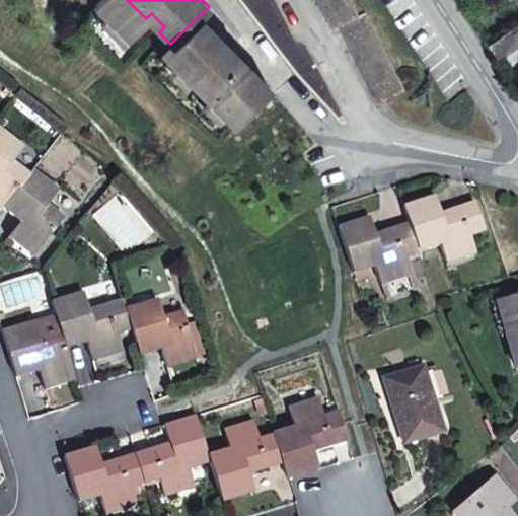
[(359,11),(353,0),(321,0),(334,24),(341,21),(359,12),(359,11)]
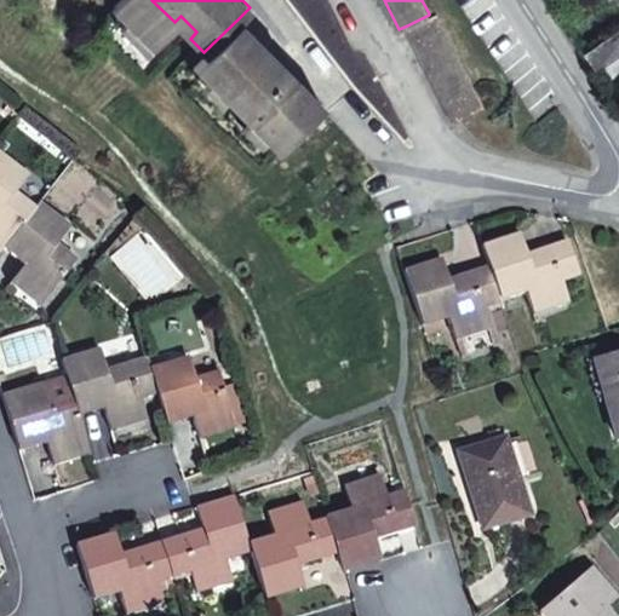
[(485,103),(436,10),(429,13),(429,15),(407,26),(453,119),(485,103)]
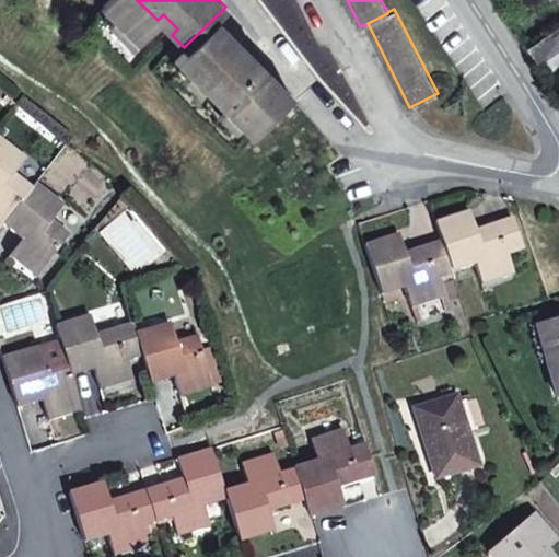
[(177,28),(163,14),(158,20),(172,35),(177,28)]
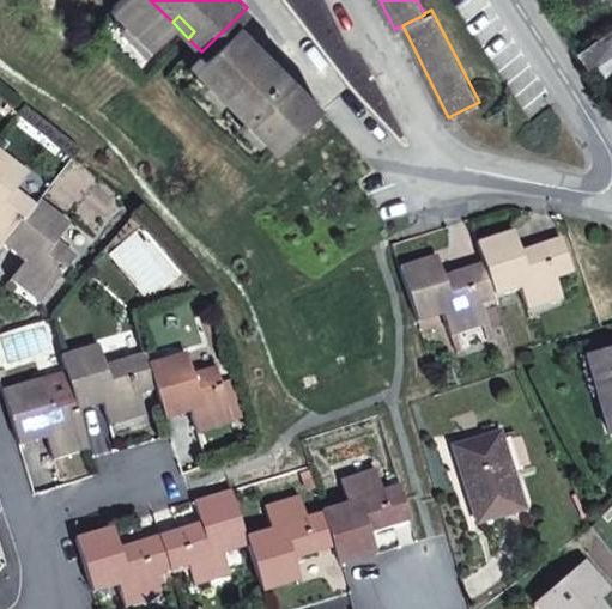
[(320,102),(236,18),(201,52),(191,64),(234,107),(274,147),(286,136),(320,103),(320,102)]
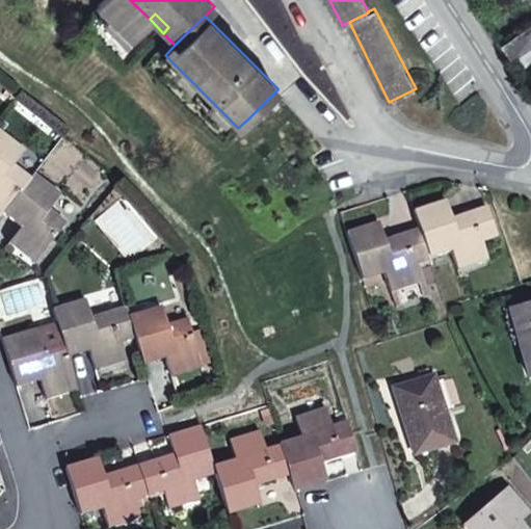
[(530,20),(500,40),(508,54),(530,38),(530,20)]
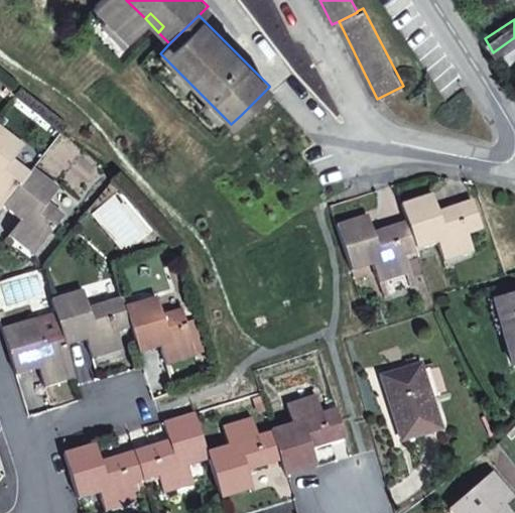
[(30,170),(14,157),(25,142),(0,122),(0,203),(3,205),(4,203),(30,170)]
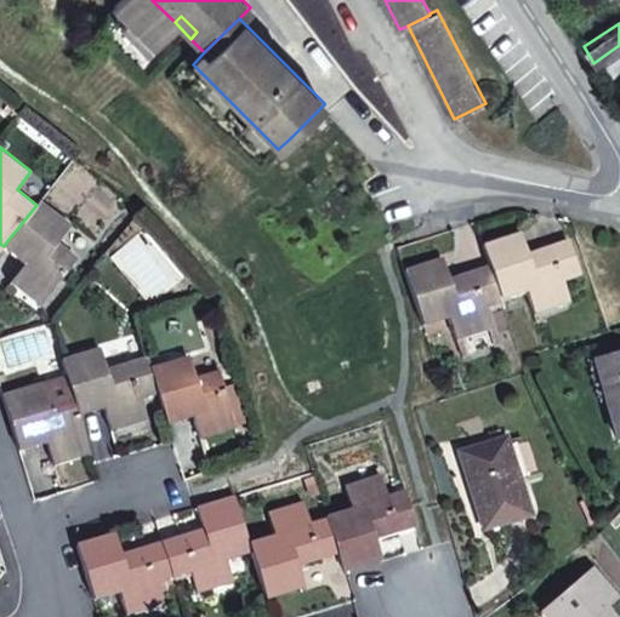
[(79,256),(60,240),(73,223),(41,199),(37,205),(5,244),(27,261),(16,275),(45,298),(79,256)]
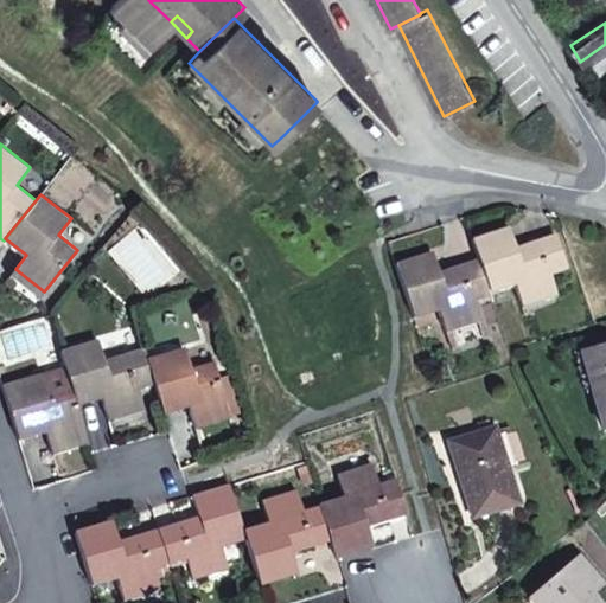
[(568,264),(556,231),(516,244),(510,224),(473,237),(480,257),(491,290),(517,282),(523,299),(556,288),(550,270),(568,264)]
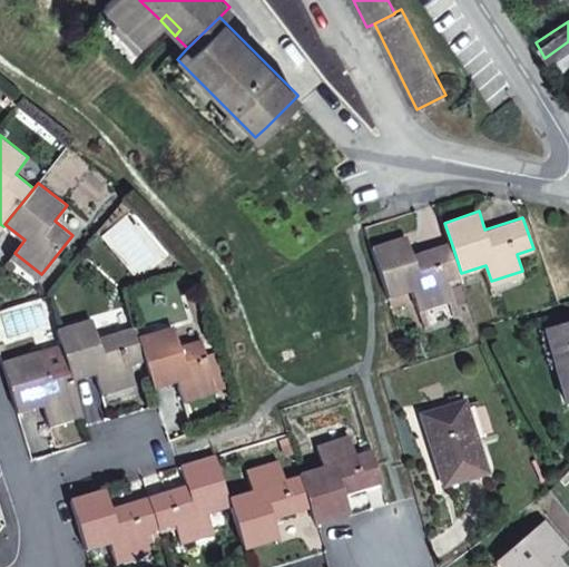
[(461,273),(451,242),(413,254),(406,235),(372,247),(390,297),(413,289),(419,305),(451,295),(445,279),(461,273)]
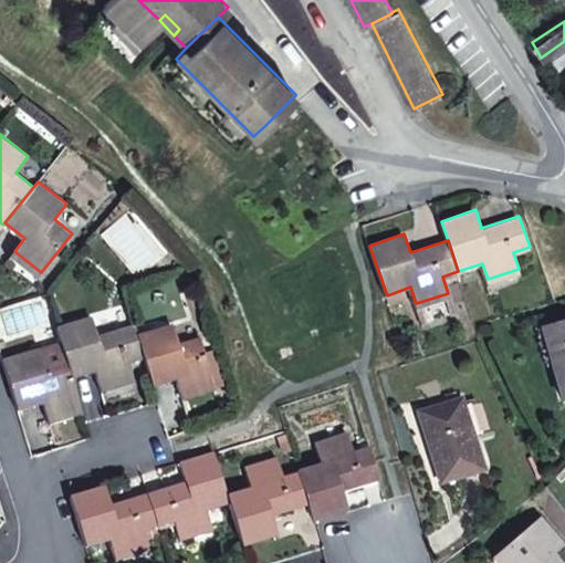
[(41,272),(14,251),(11,256),(38,277),(41,272)]
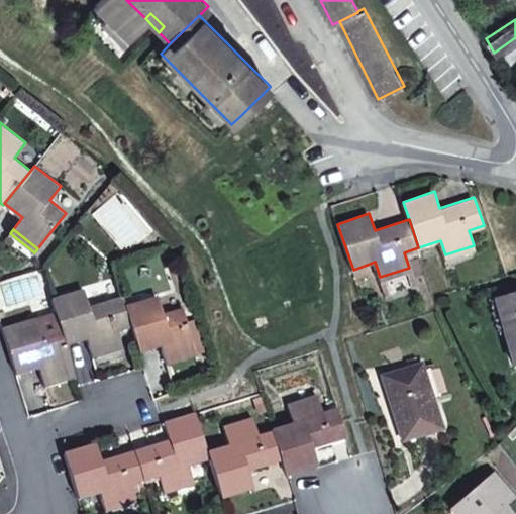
[(474,245),(445,254),(446,260),(476,249),(474,245)]
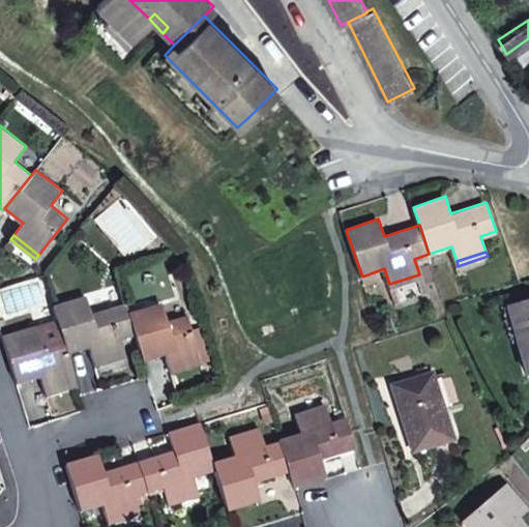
[(419,274),(389,284),(390,289),(420,279),(419,274)]
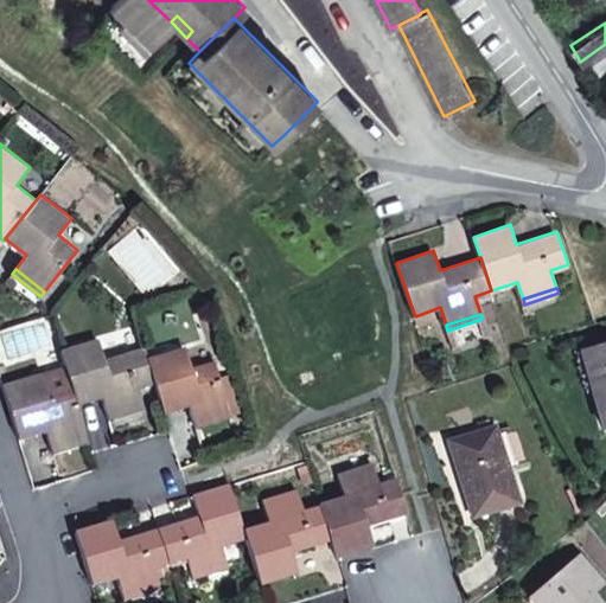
[(148,358),(145,347),(104,359),(99,338),(62,350),(67,365),(72,385),(74,387),(78,403),(103,396),(109,414),(144,403),(138,385),(155,380),(148,358)]
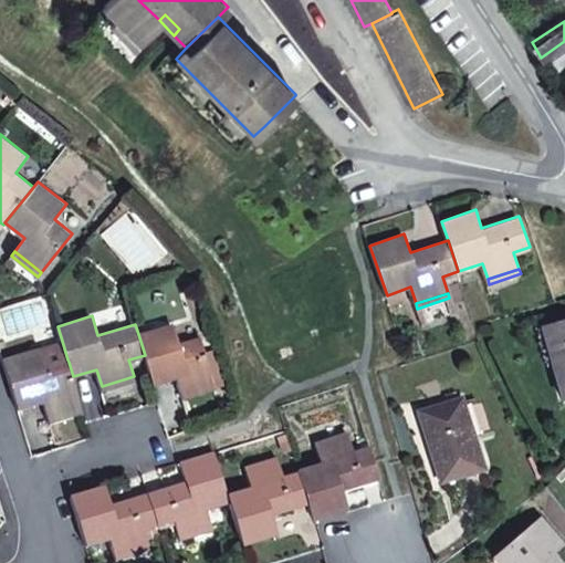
[(564,319),(550,323),(558,356),(553,358),(563,398),(564,398),(564,319)]
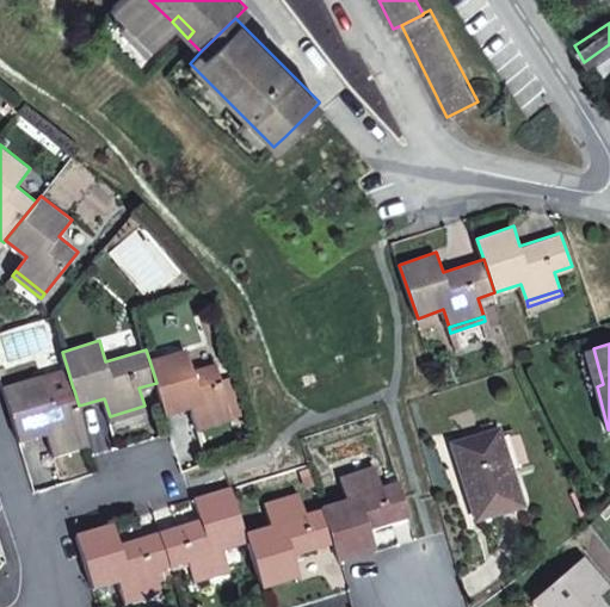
[(603,384),(593,348),(587,351),(597,386),(603,384)]
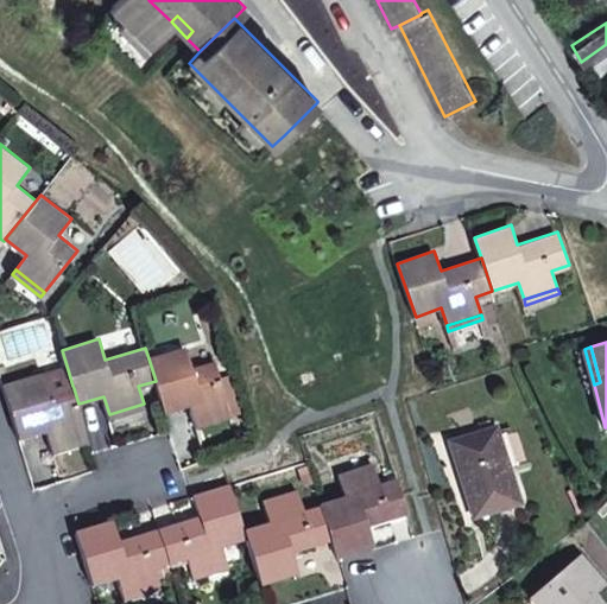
[(231,412),(215,361),(191,368),(185,348),(149,358),(156,381),(165,412),(190,405),(196,423),(231,412)]
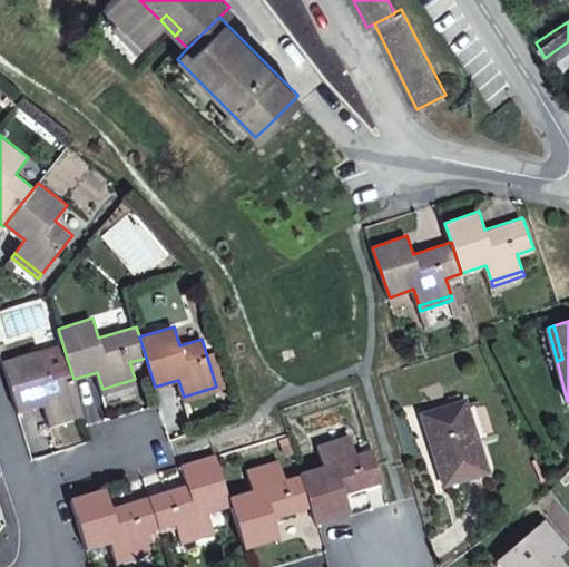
[(68,362),(62,343),(41,349),(47,369),(68,362)]
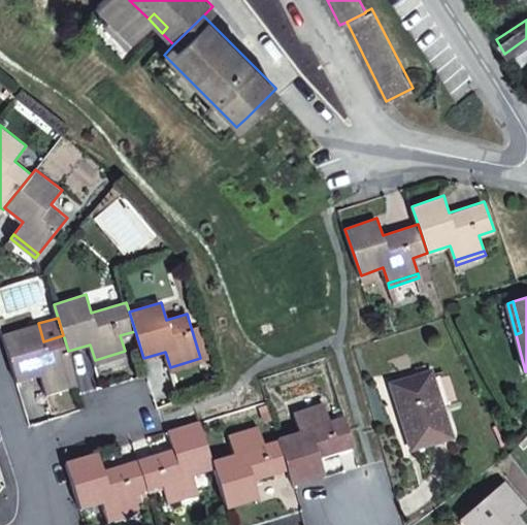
[(64,337),(63,335),(43,341),(38,323),(3,334),(17,382),(41,373),(45,389),(76,380),(72,364),(68,351),(64,337)]
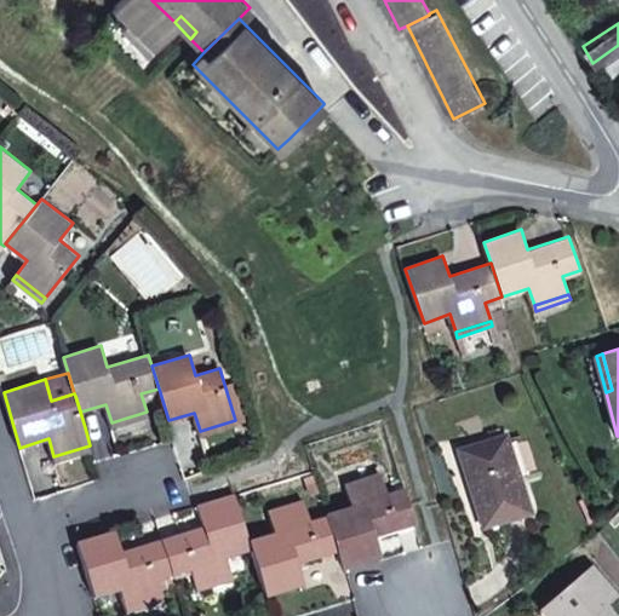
[(147,412),(112,422),(113,429),(149,416),(147,412)]
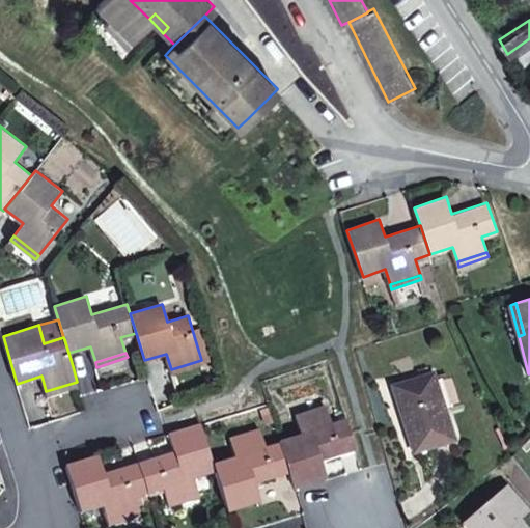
[(201,360),(171,369),(172,373),(203,365),(201,360)]
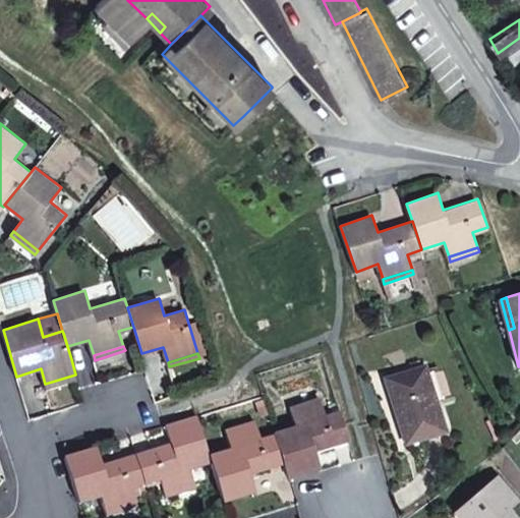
[(426,365),(386,378),(406,443),(447,430),(426,365)]
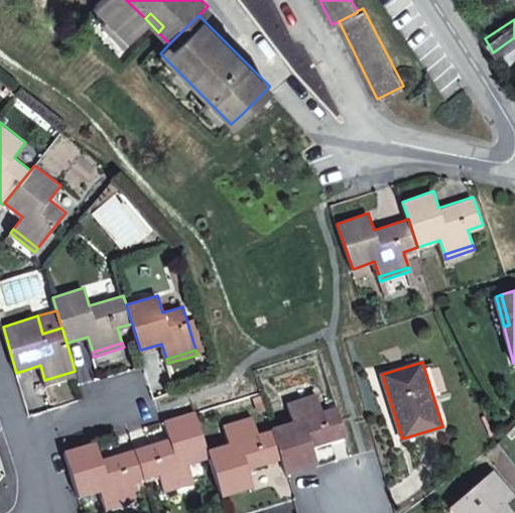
[(75,371),(44,380),(46,385),(76,376),(75,371)]
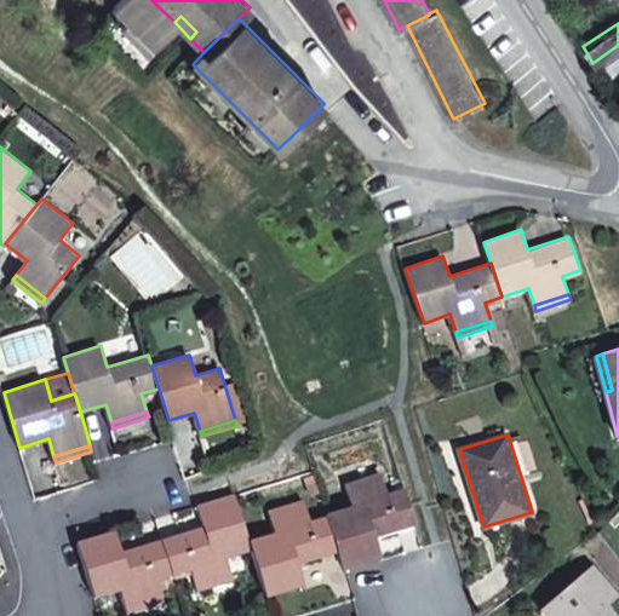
[(382,470),(347,482),(348,487),(383,476),(382,470)]
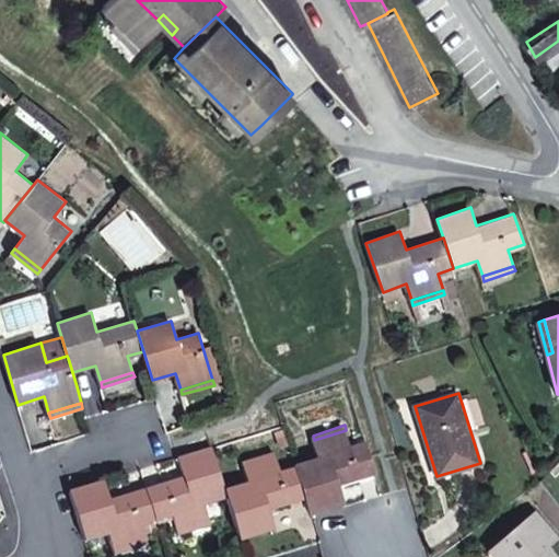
[(351,447),(346,430),(314,440),(319,456),(295,464),(297,466),(306,498),(311,514),(314,513),(345,503),(339,484),(376,473),(368,441),(351,447)]
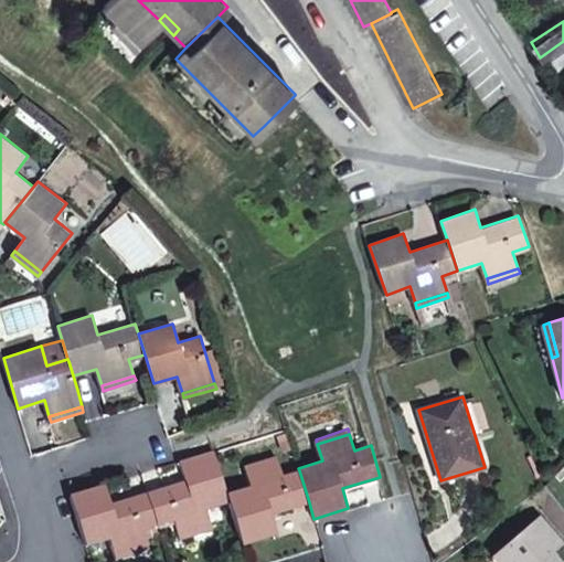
[(227,492),(214,449),(180,460),(187,479),(148,491),(158,522),(174,518),(179,533),(211,523),(206,507),(230,500),(227,492)]
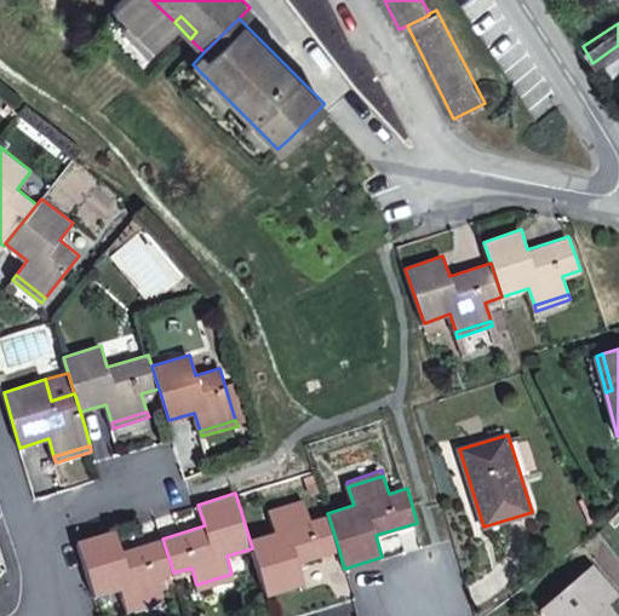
[(304,498),(269,508),(270,513),(305,502),(304,498)]
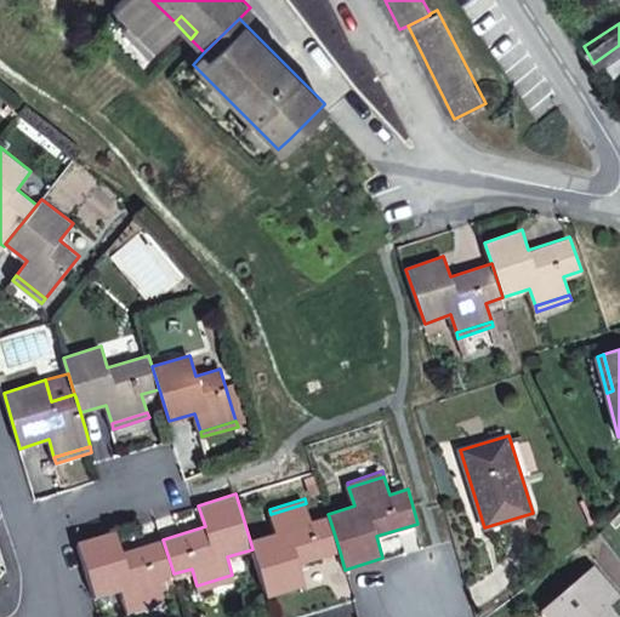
[(306,503),(271,514),(276,532),(250,541),(252,549),(267,596),(305,586),(299,564),(340,552),(329,516),(311,521),(306,503)]
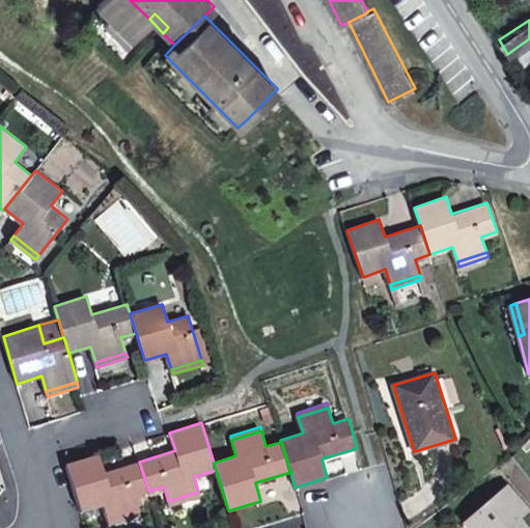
[(139,462),(104,472),(99,454),(66,464),(81,511),(104,505),(108,520),(138,510),(134,495),(148,491),(139,462)]
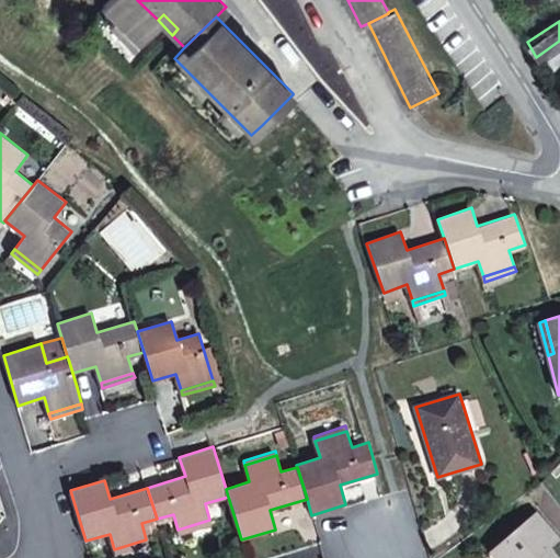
[(557,538),(536,513),(491,551),(496,557),(557,557),(547,547),(557,538)]
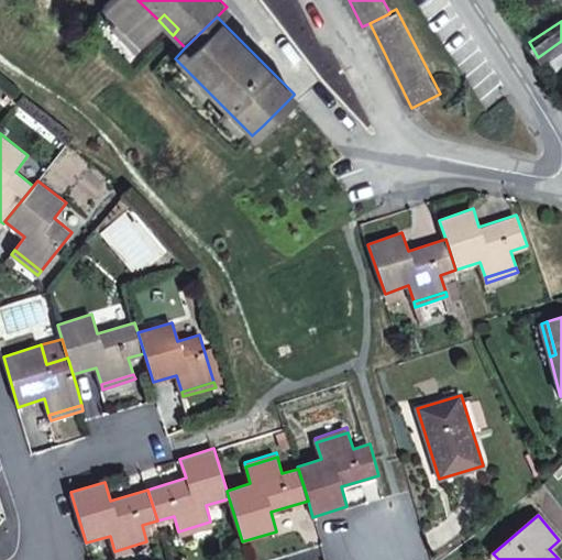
[(210,522),(178,531),(179,537),(212,527),(210,522)]
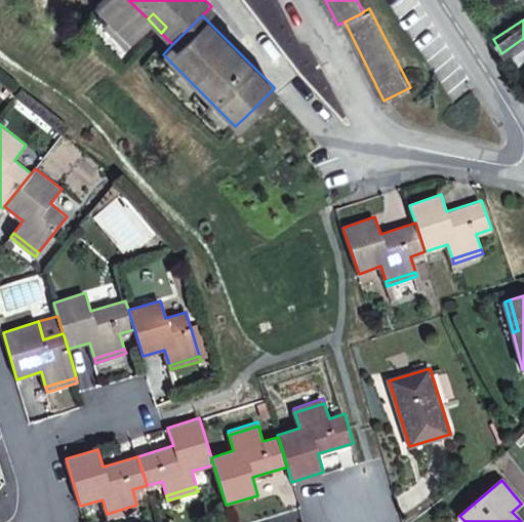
[(138,510),(136,505),(107,514),(108,519),(138,510)]
